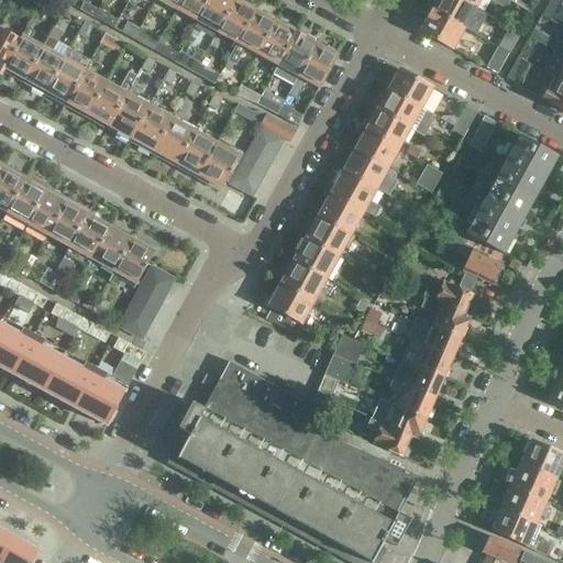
[(42,0),(31,0),(28,6),(36,11),(42,0)]
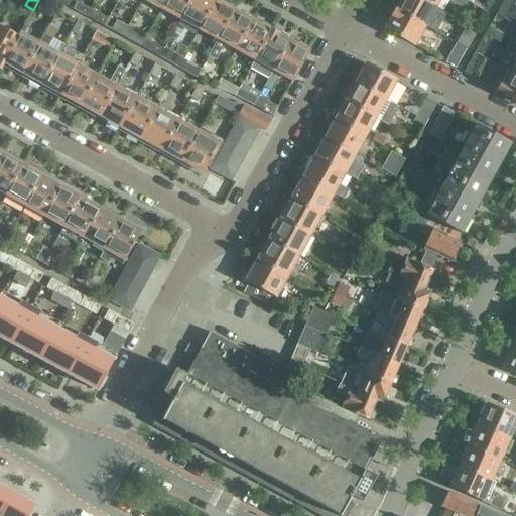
[(47,4),(40,0),(38,0),(33,10),(41,14),(47,4)]
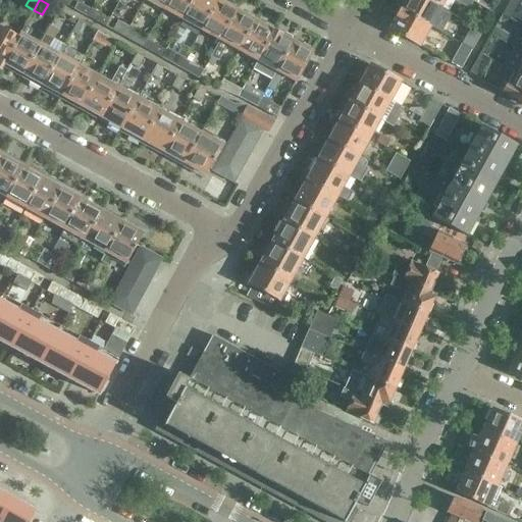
[(71,9),(86,16),(91,8),(75,0),(71,9)]
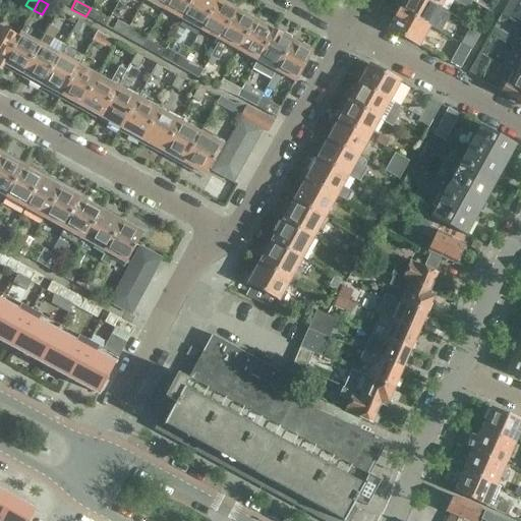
[(117,0),(114,6),(122,10),(127,0),(117,0)]
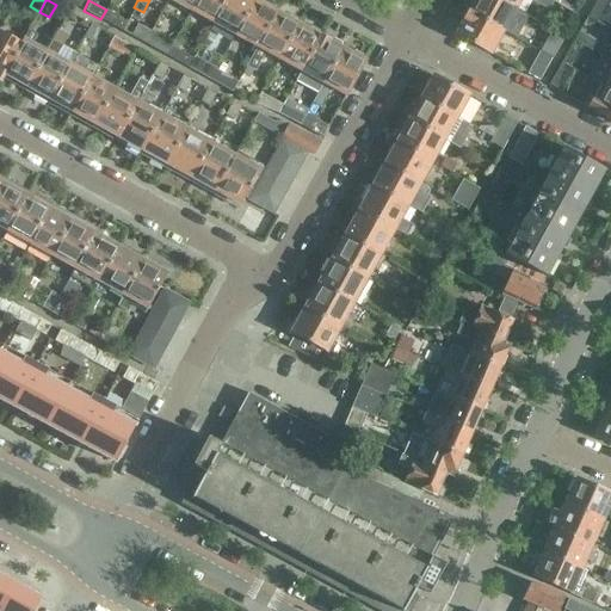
[(167,0),(189,12),(195,0),(167,0)]
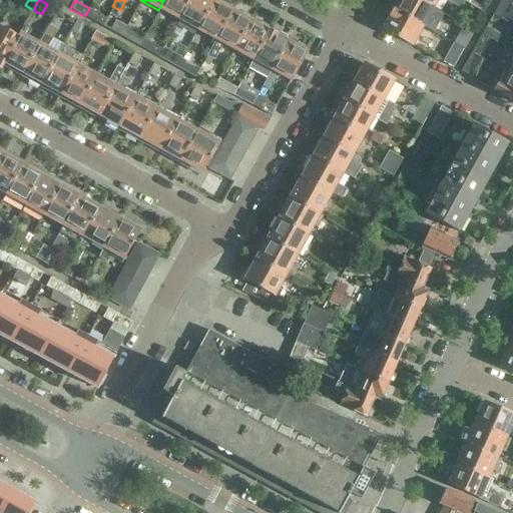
[(163,0),(158,10),(177,20),(188,0),(163,0)]
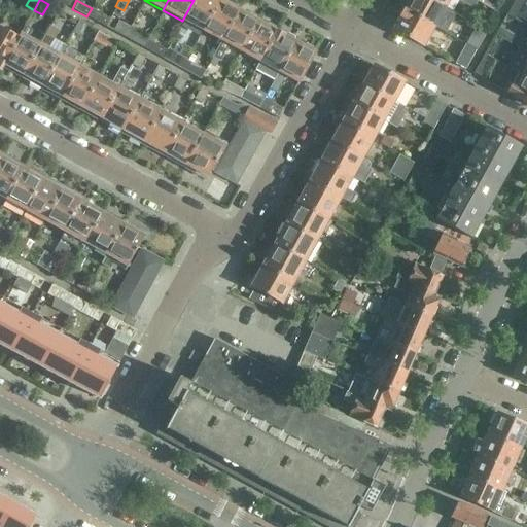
[(194,0),(182,21),(201,31),(218,0),(194,0)]
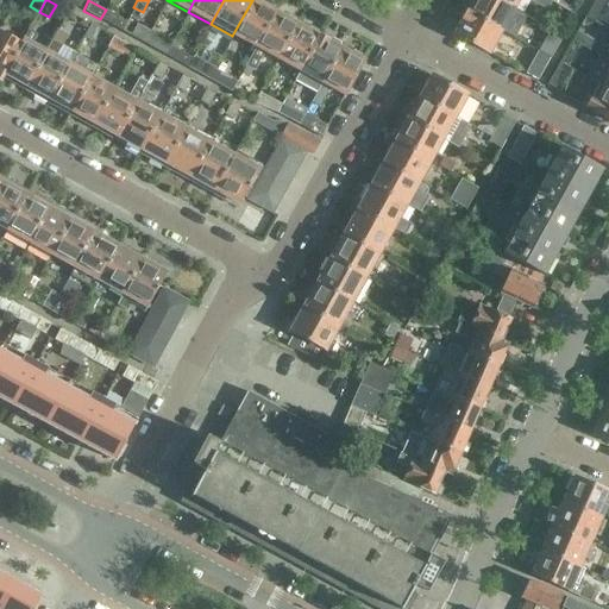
[(252,0),(232,36),(255,48),(255,49),(275,12),(274,11),(272,7),(267,4),(263,5),(253,0),(252,0)]
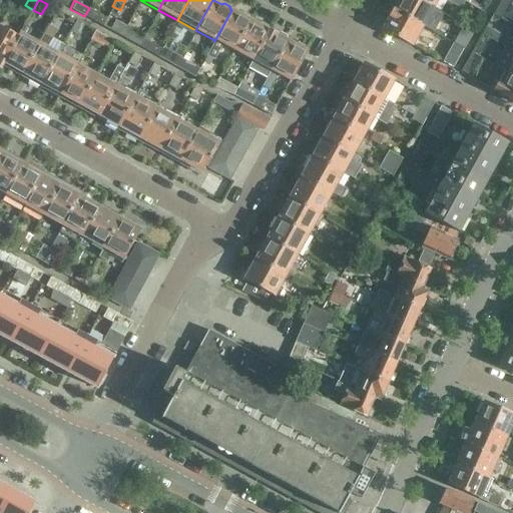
[(393,9),(393,10),(423,27),(434,8),(420,0),(395,0),(392,6),(393,9)]
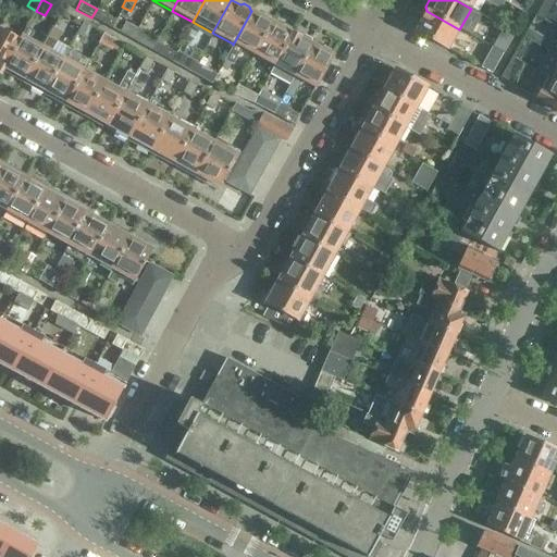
[(554,0),(543,0),(535,13),(544,19),(554,0)]
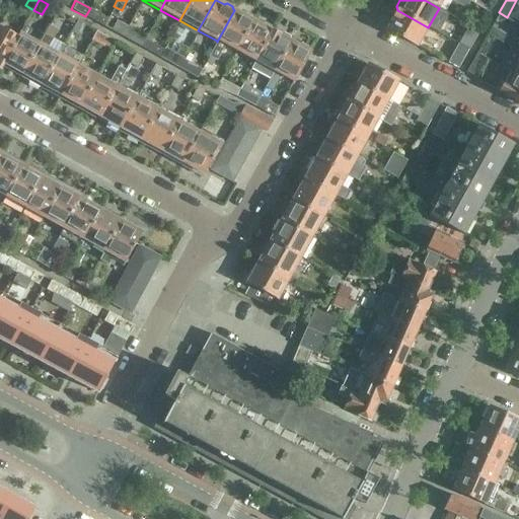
[(85,16),(103,26),(108,18),(90,8),(85,16)]
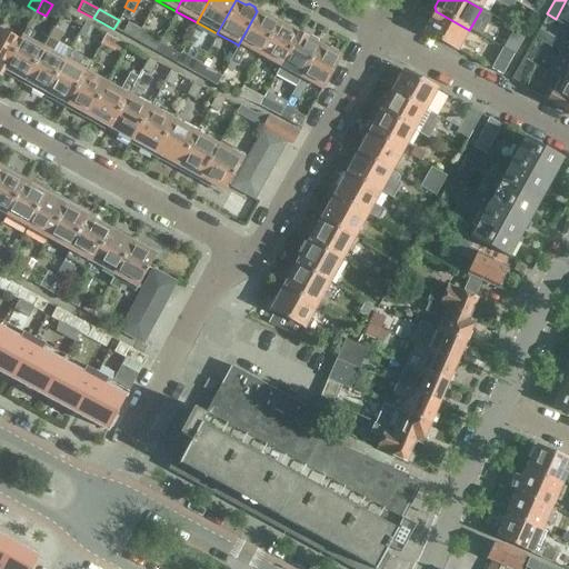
[(257,11),(238,46),(238,45),(229,62),(237,67),(246,50),(259,57),(277,22),(276,21),(275,18),(269,15),(266,16),(257,11)]
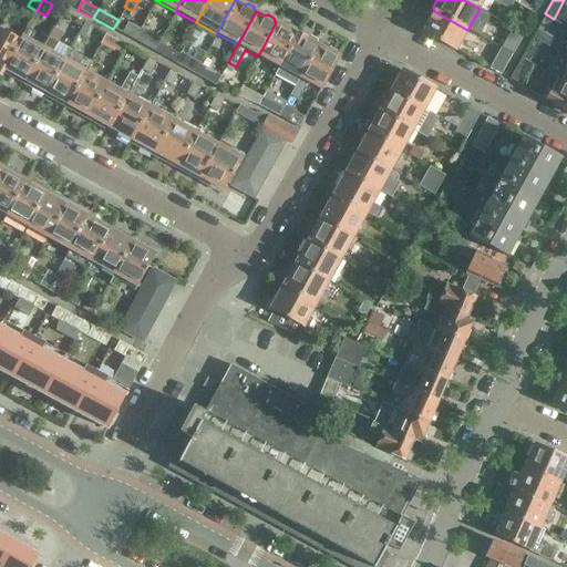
[(424,30),(423,31),(455,50),(456,50),(467,30),(434,11),(429,20),(425,20),(422,27),(424,30)]
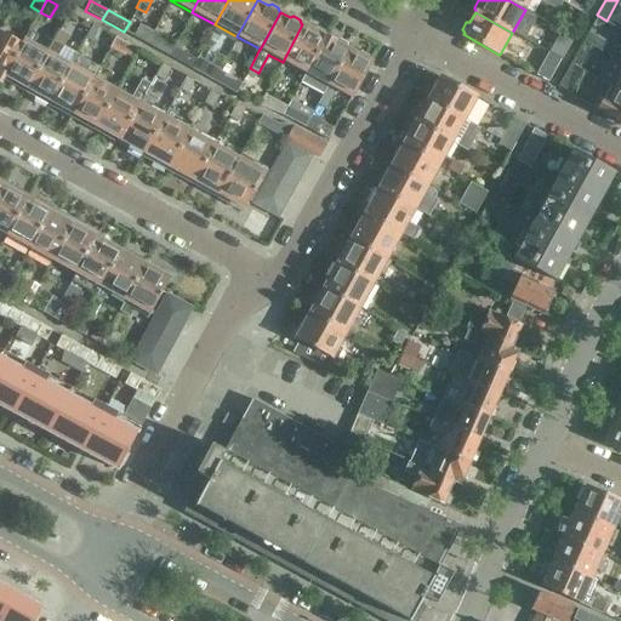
[(124,32),(147,45),(152,35),(154,32),(131,20),(130,22),(124,32)]
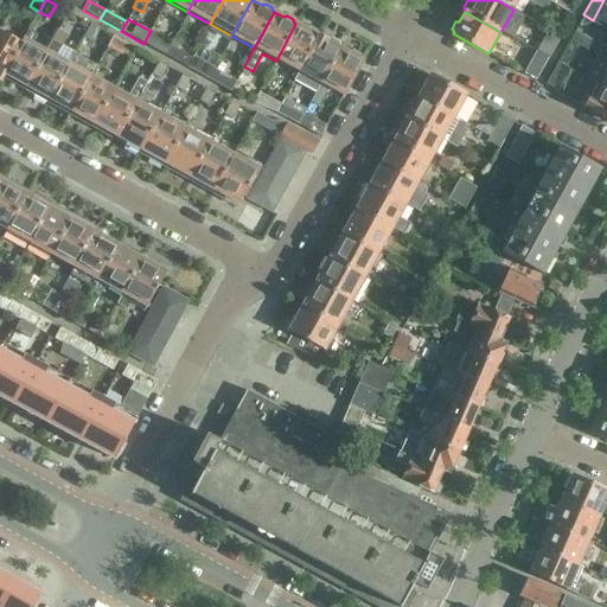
[(100,27),(91,23),(84,37),(93,40),(100,27)]
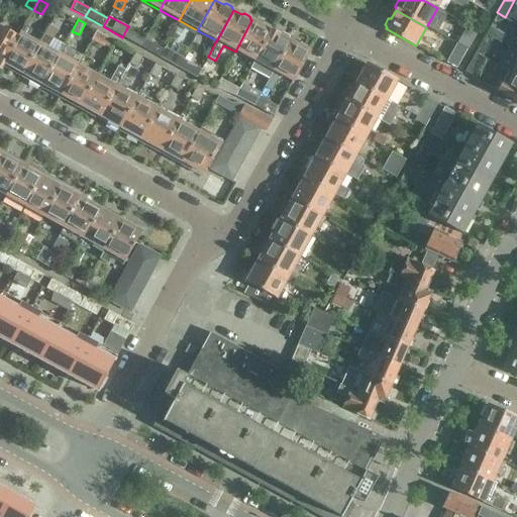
[(251,20),(235,52),(253,62),(271,30),(269,30),(269,26),(263,23),(260,24),(251,20)]
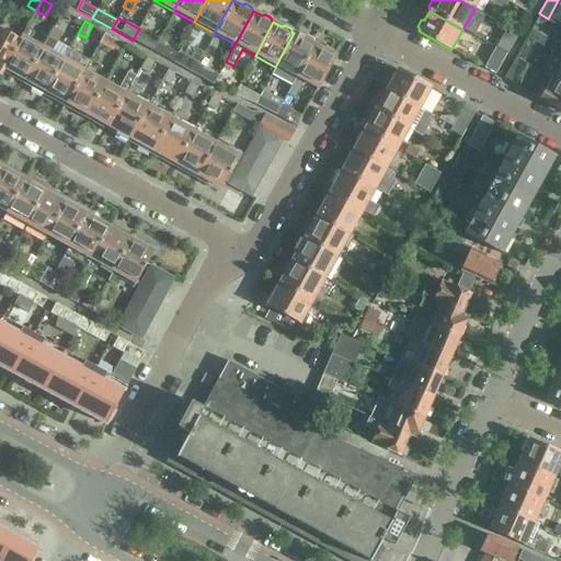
[(63,31),(55,26),(44,46),(25,81),(33,84),(31,88),(43,94),(45,92),(46,92),(55,76),(64,58),(52,52),(63,31)]
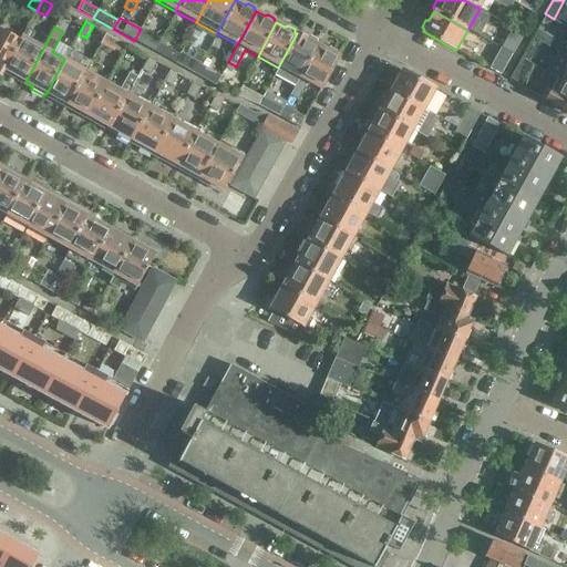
[(21,40),(0,28),(0,29),(0,76),(0,78),(4,70),(6,71),(21,40)]
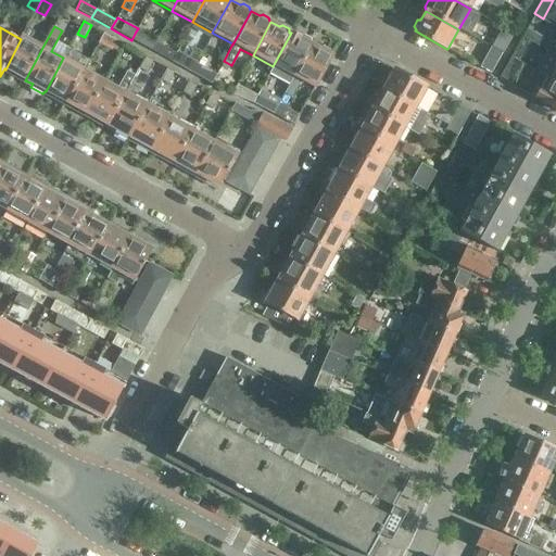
[(21,39),(5,70),(12,73),(10,76),(22,83),(24,79),(25,80),(43,46),(32,39),(35,33),(27,27),(21,39)]
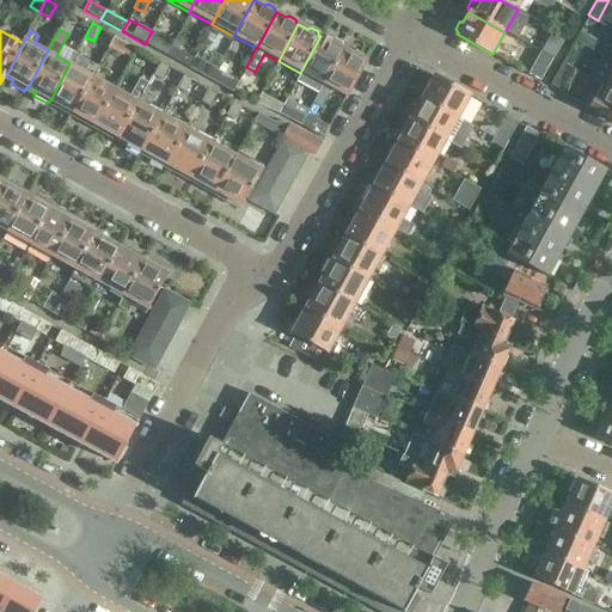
[(548,43),(557,49),(565,37),(555,30),(548,43)]
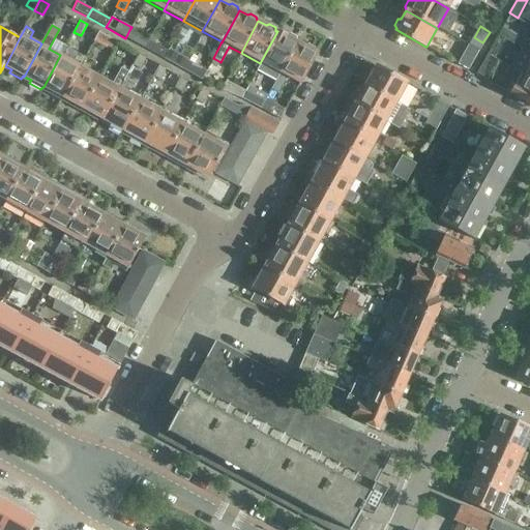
[(502,26),(498,33),(522,47),(529,50),(529,33),(527,39),(502,26)]
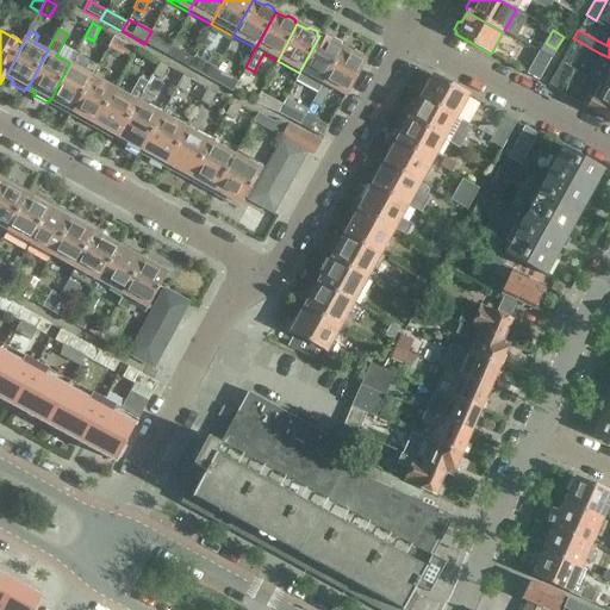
[(144,44),(166,56),(172,47),(149,35),(144,44)]
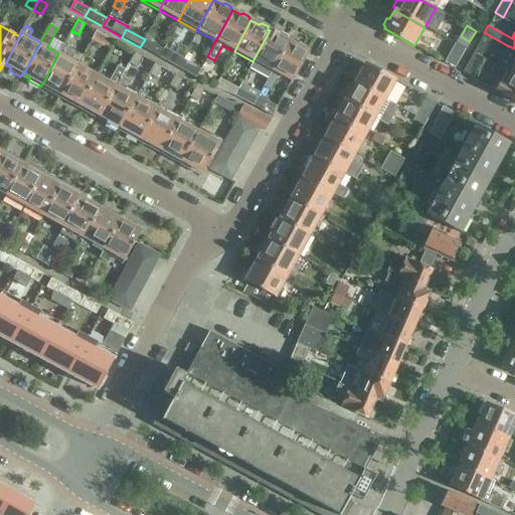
[(117,40),(98,30),(93,39),(105,46),(106,45),(113,48),(117,40)]
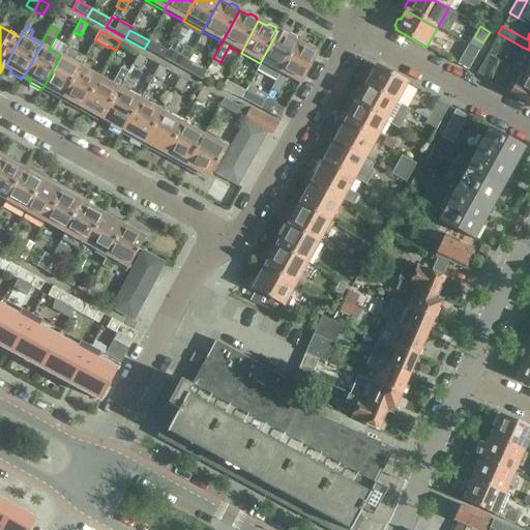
[(277,31),(260,63),(280,74),(296,42),(295,41),(295,38),(286,36),(277,31)]
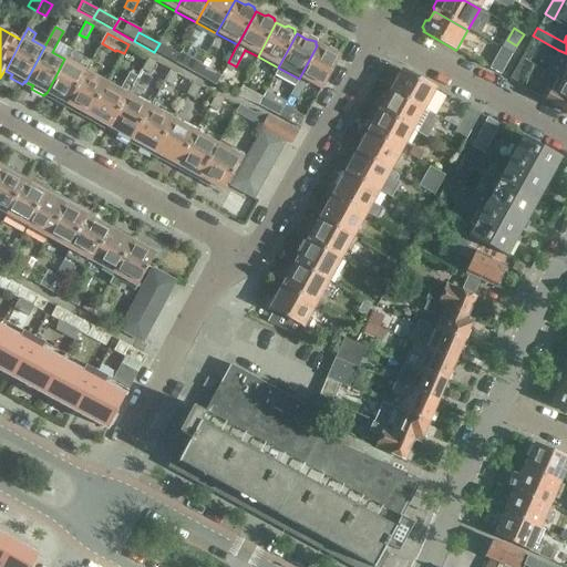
[(160,43),(154,52),(175,63),(179,54),(160,43)]
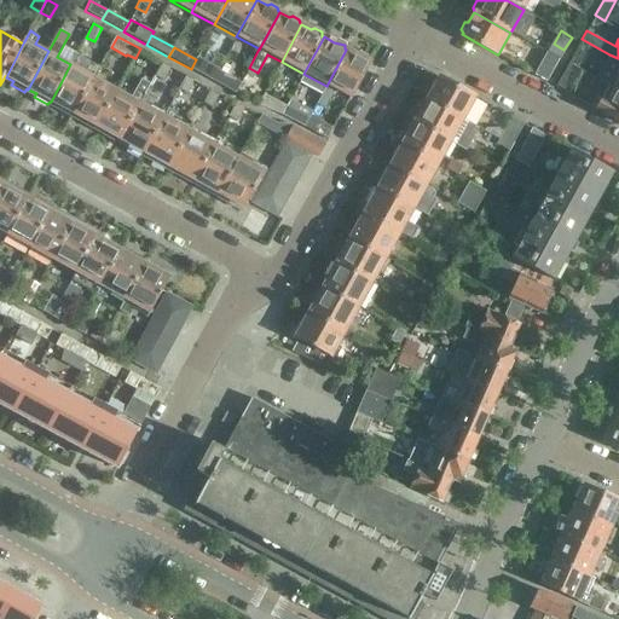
[(346,50),(327,86),(317,103),(325,108),(335,91),(348,98),(369,62),(366,61),(366,56),(359,52),(356,55),(346,50)]
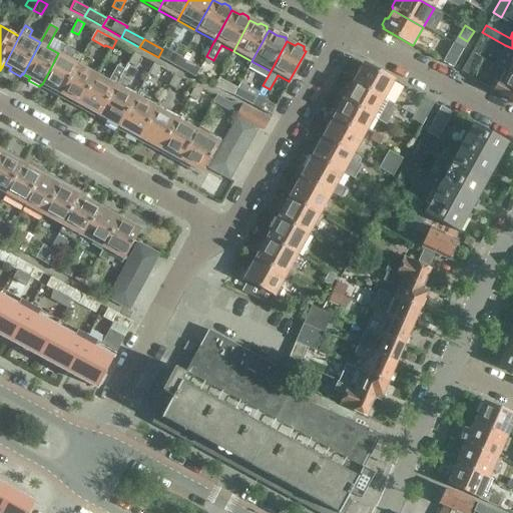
[(445,56),(442,61),(452,67),(462,48),(455,44),(452,43),(445,56)]
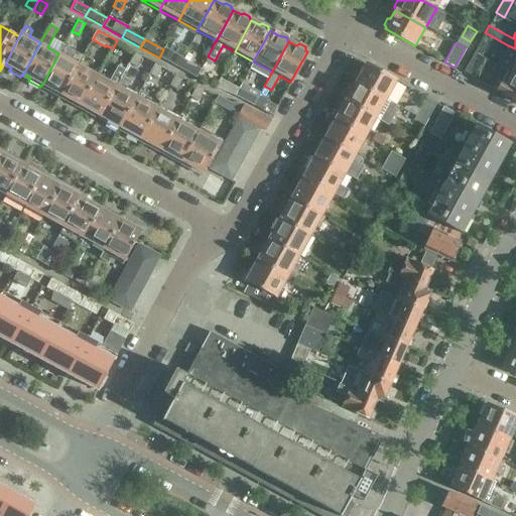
[(50,70),(42,85),(49,89),(47,92),(58,98),(60,95),(61,96),(84,55),(63,44),(50,70)]
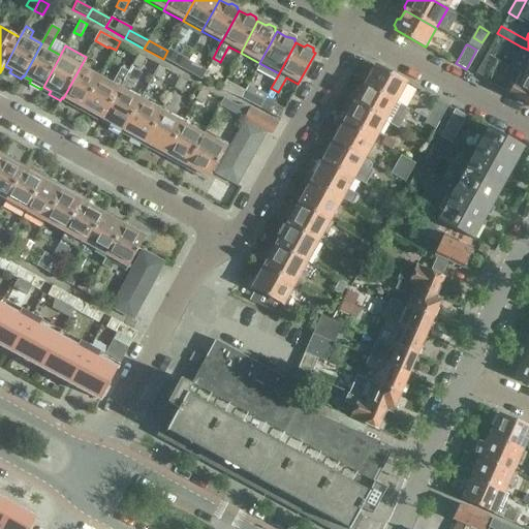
[(509,66),(521,72),(523,73),(528,76),(528,50),(521,47),(509,66)]
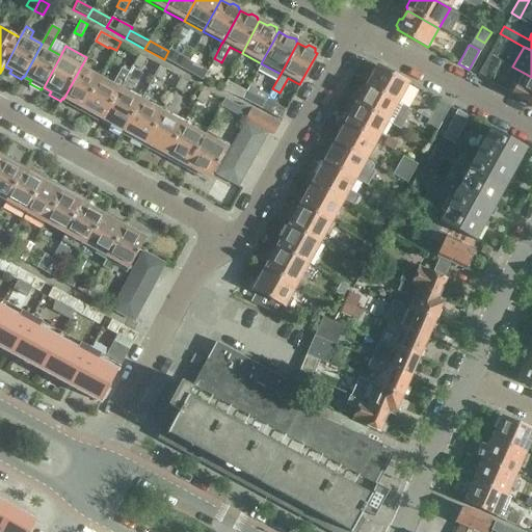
[(495,58),(498,51),(491,48),(488,54),(495,58)]
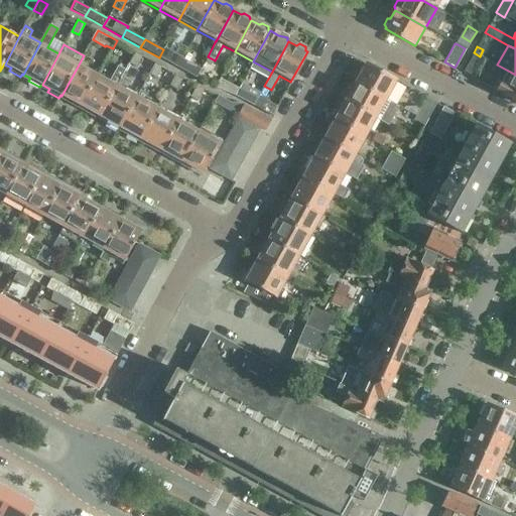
[(159,57),(177,68),(182,58),(164,48),(163,49),(159,57)]
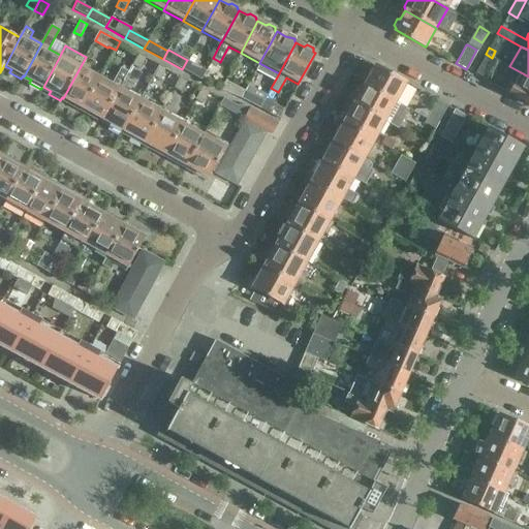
[(148,57),(139,53),(133,64),(142,68),(148,57)]
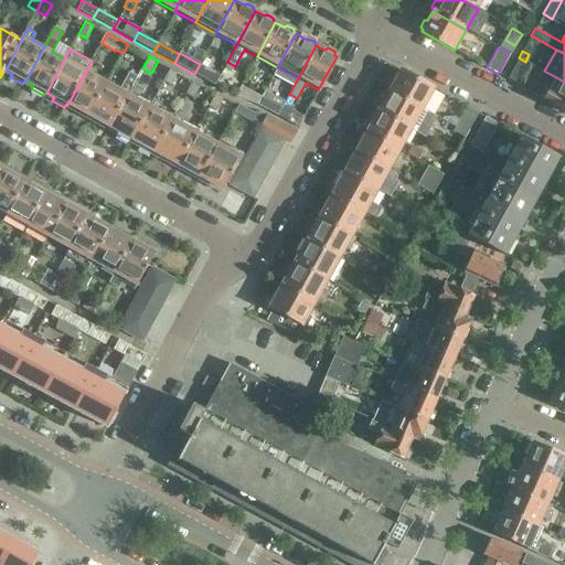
[(510,73),(508,78),(519,85),(521,81),(531,64),(525,62),(519,57),(510,73)]
